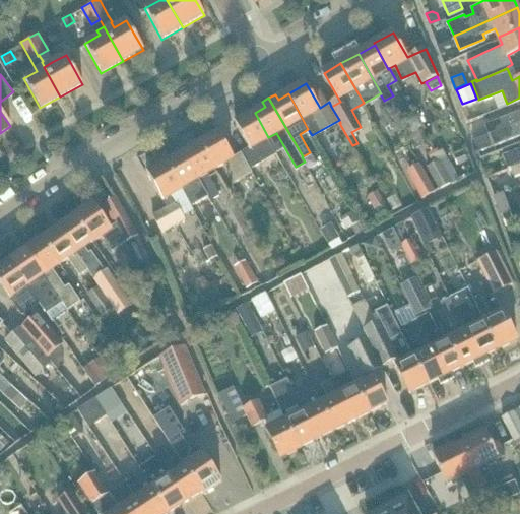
[(519,119),(519,107),(483,122),(489,132),(519,119)]
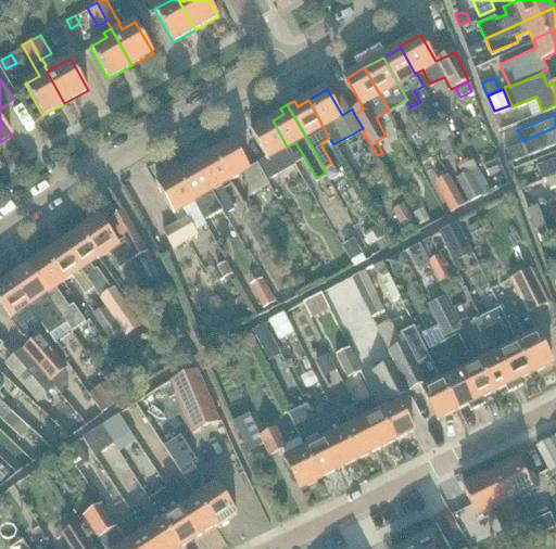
[(287,147),(273,120),(253,131),(266,154),(256,160),(257,161),(267,178),(295,162),(287,147)]
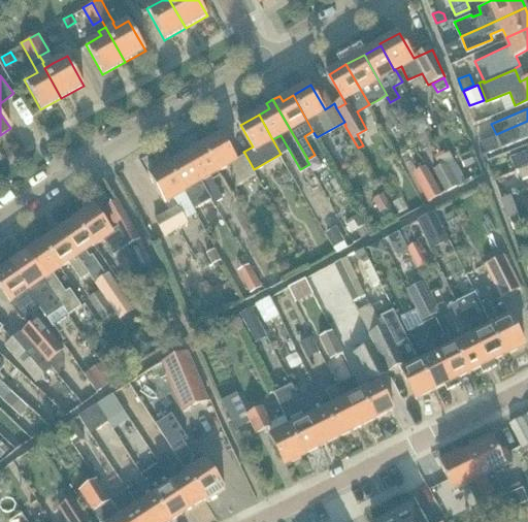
[(425,116),(414,122),(420,132),(431,126),(425,116)]
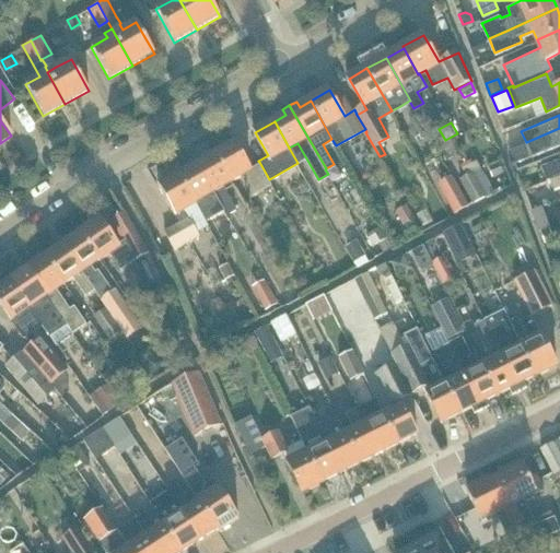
[(559,128),(526,142),(531,154),(559,143),(559,128)]
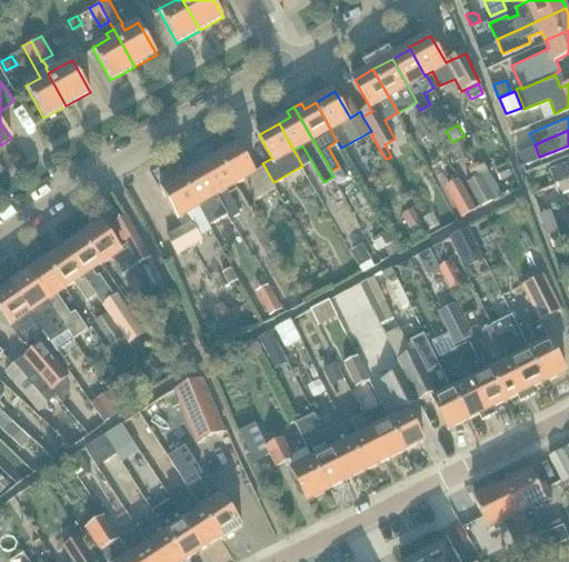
[(263,164),(255,170),(240,144),(221,157),(236,182),(245,178),(256,197),(276,186),(273,182),(263,164)]
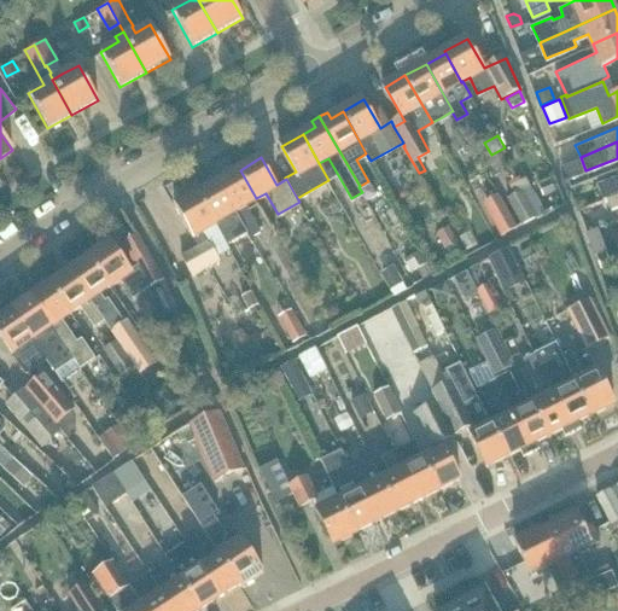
[(246,204),(256,198),(240,170),(228,176),(225,170),(216,175),(242,220),(248,231),(250,236),(251,234),(261,228),(246,204)]
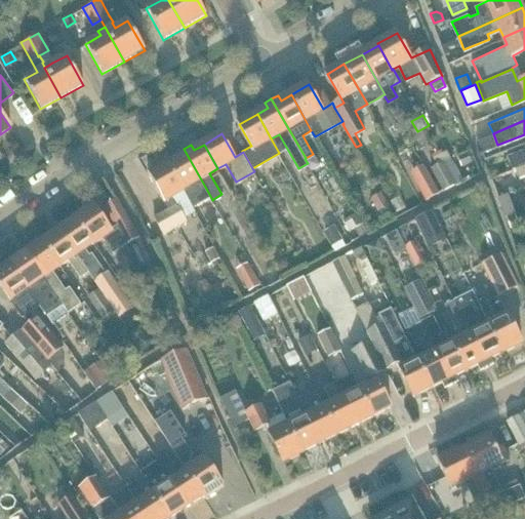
[(524,147),(507,154),(512,168),(515,167),(516,168),(524,163),(524,147)]
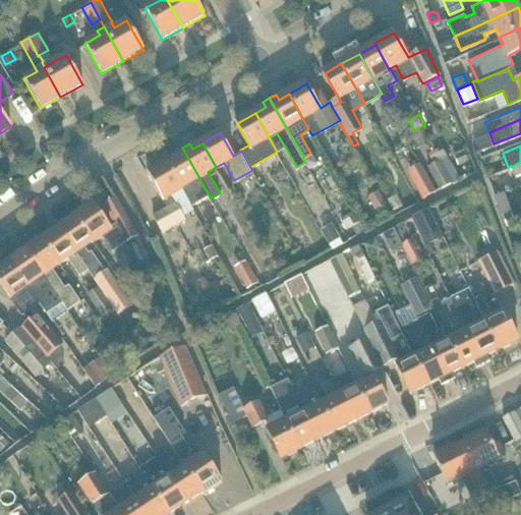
[(179,156),(169,162),(188,194),(193,204),(209,194),(204,185),(182,148),(176,151),(179,156)]
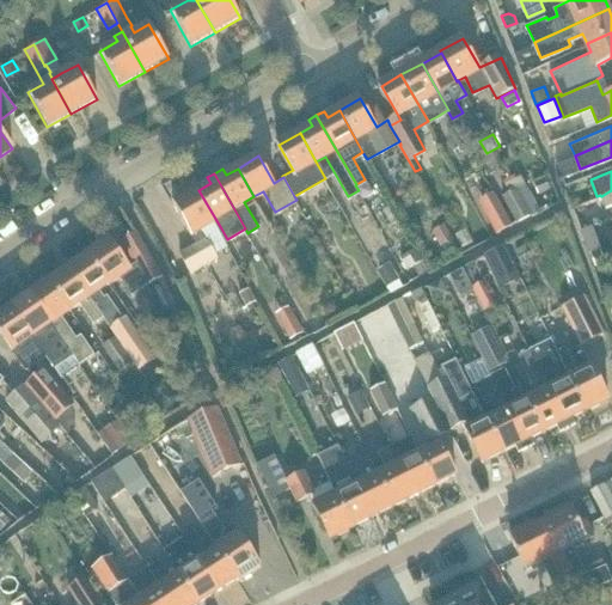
[(544,175),(533,179),(537,190),(548,185),(544,175)]
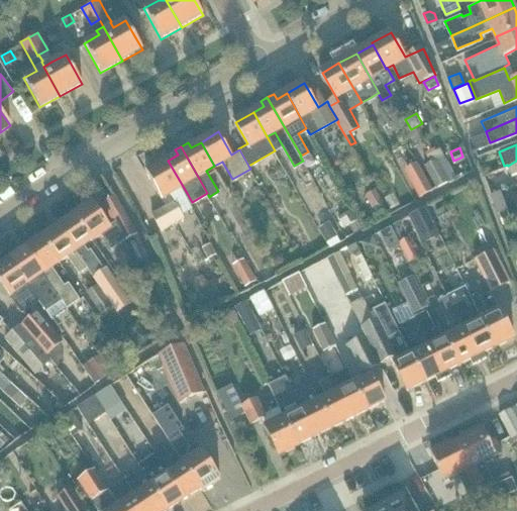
[(449,179),(448,178),(439,162),(436,157),(424,164),(436,185),(449,179)]
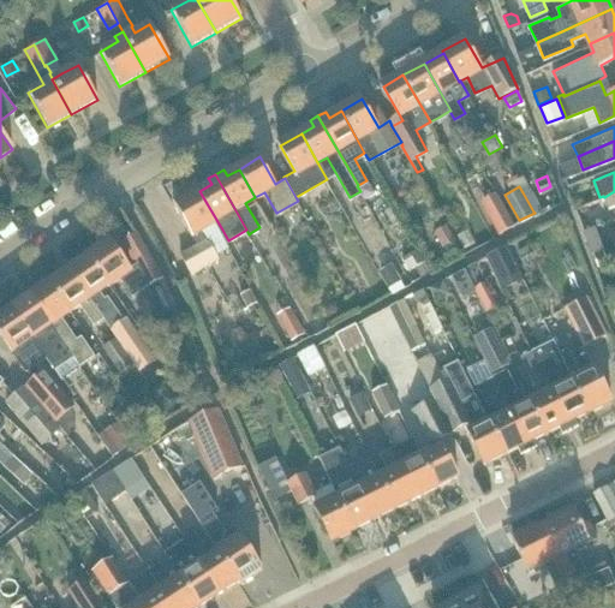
[(523,192),(533,212),(542,207),(531,188),(523,192)]
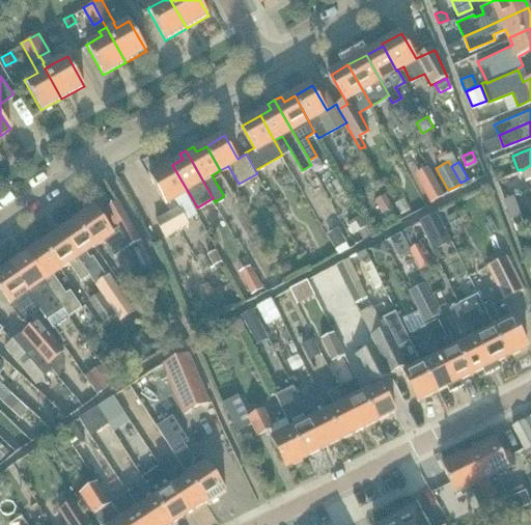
[(178,206),(192,198),(172,165),(171,164),(169,165),(166,165),(157,170),(156,173),(150,176),(169,210),(156,218),(165,235),(187,222),(178,206)]
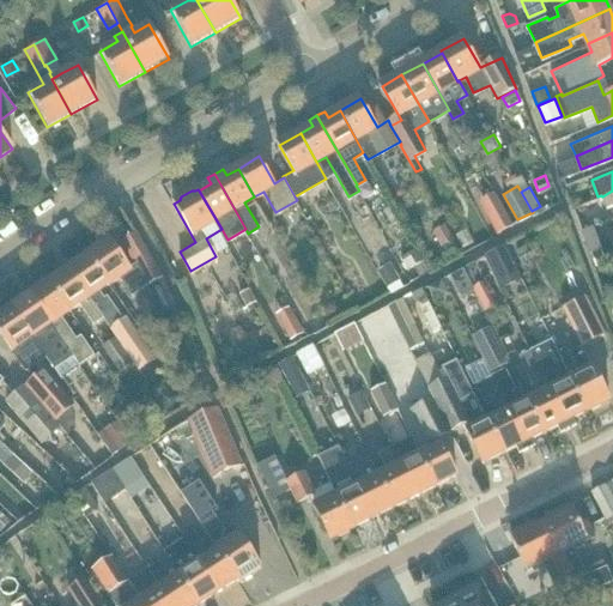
[(612,191),(602,197),(606,206),(612,202),(612,191)]
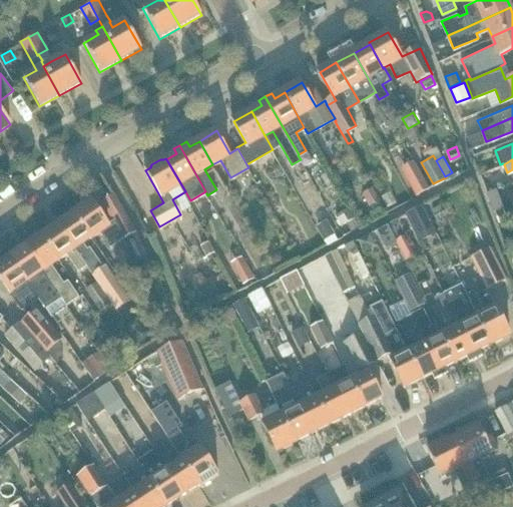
[(404,173),(416,193),(429,185),(418,166),(404,173)]
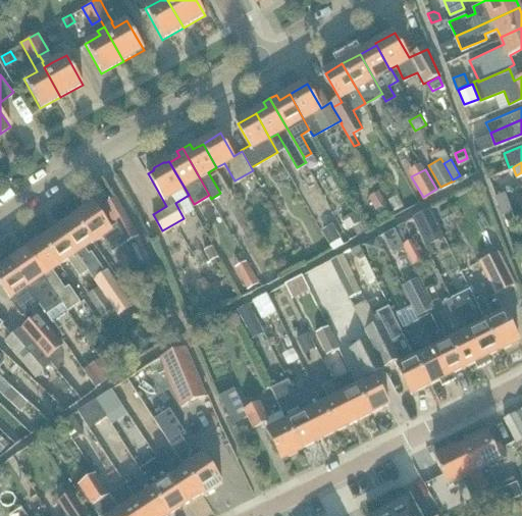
[(379,190),(370,195),(376,206),(385,201),(379,190)]
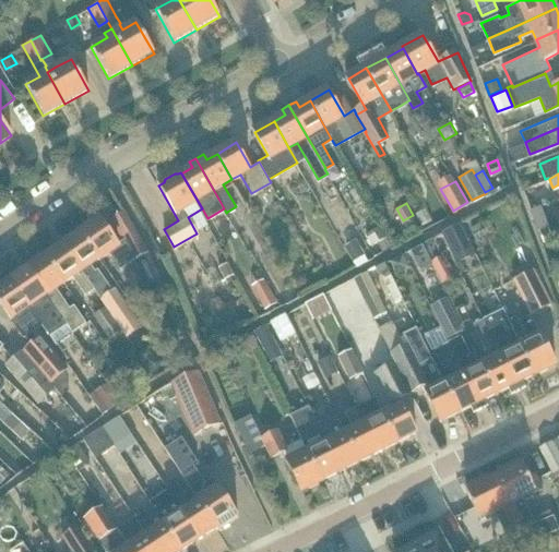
[(100,259),(109,252),(120,266),(135,255),(137,256),(146,250),(130,217),(126,206),(109,216),(122,238),(116,242),(99,219),(81,231),(82,232),(99,258),(100,259)]
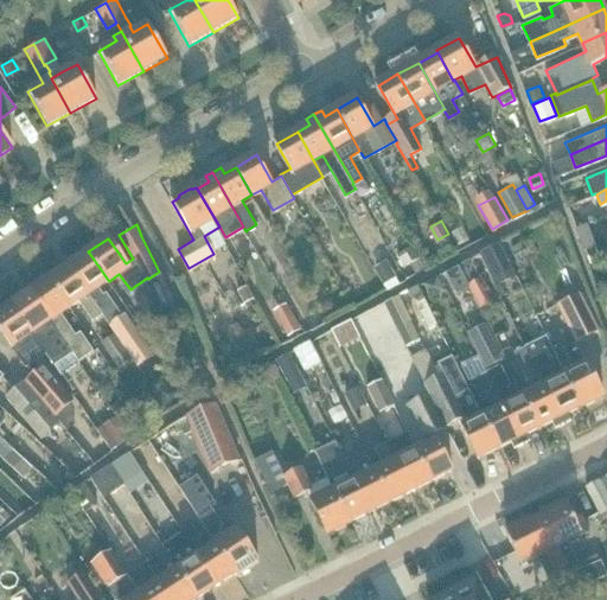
[(500,240),(479,250),(493,279),(515,269),(500,240)]
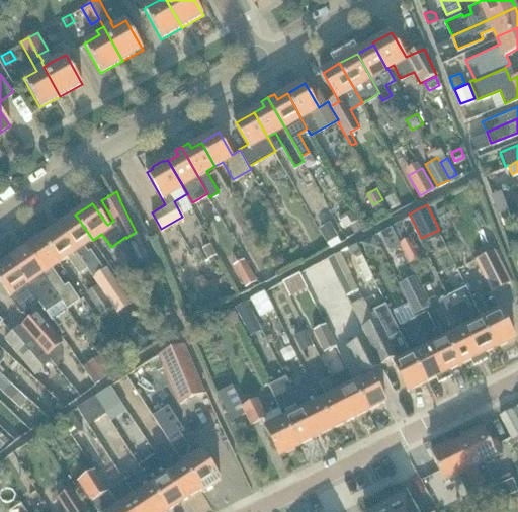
[(443,205),(436,209),(442,223),(450,218),(443,205)]
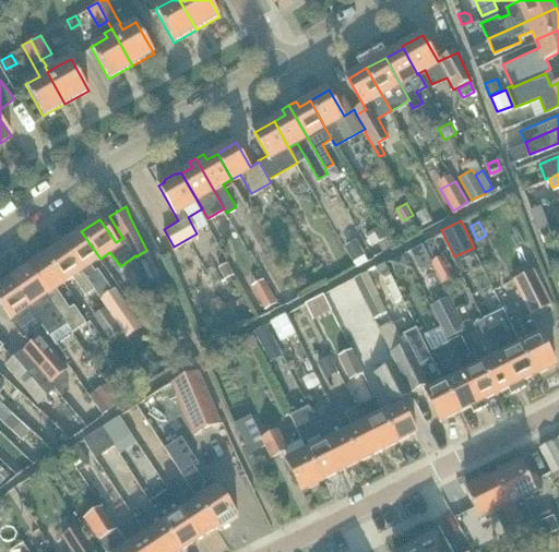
[(544,240),(552,237),(548,225),(539,228),(544,240)]
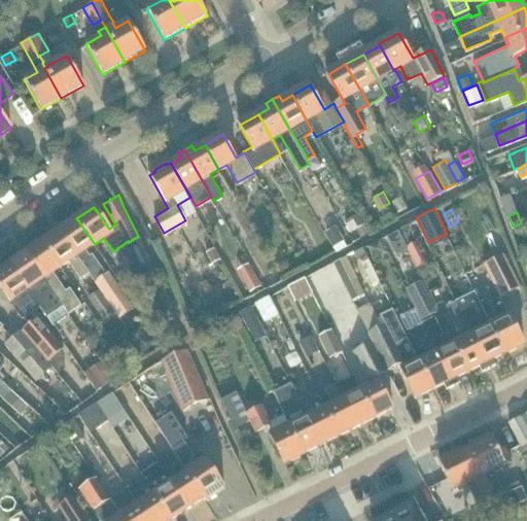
[(348,219),(357,238),(370,232),(359,213),(348,219)]
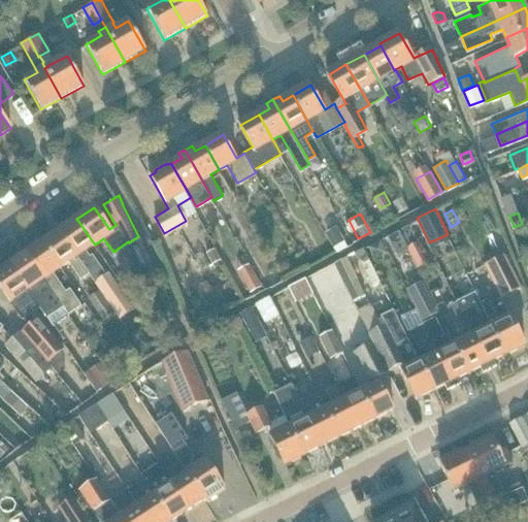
[(86,250),(94,243),(77,220),(67,226),(64,221),(57,226),(89,271),(95,281),(95,282),(119,316),(133,305),(109,270),(106,272),(92,253),(90,254),(86,250)]
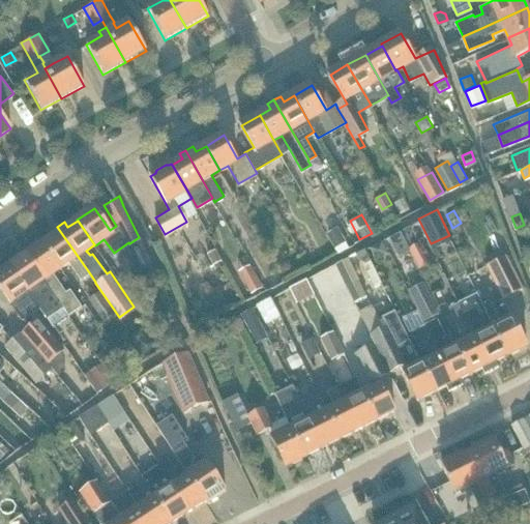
[(410,249),(419,266),(431,261),(420,240),(419,241),(410,224),(400,229),(401,230),(410,249)]
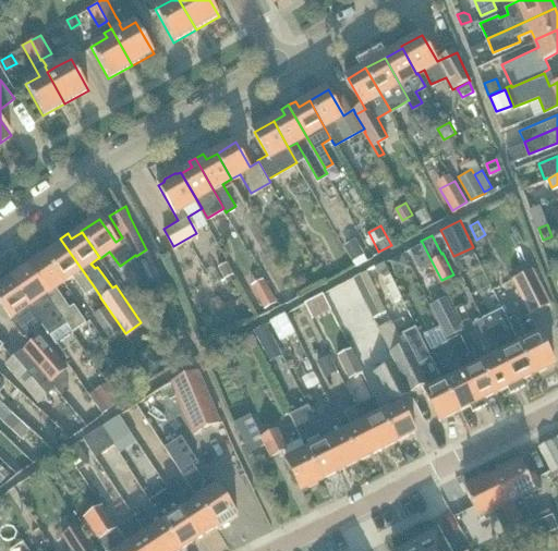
[(85,293),(94,286),(60,239),(55,243),(58,248),(47,256),(64,281),(73,276),(85,293)]
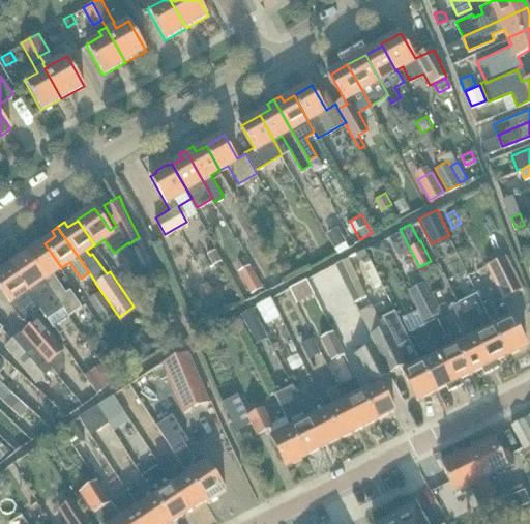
[(346,239),(340,229),(329,234),(335,245),(346,239)]
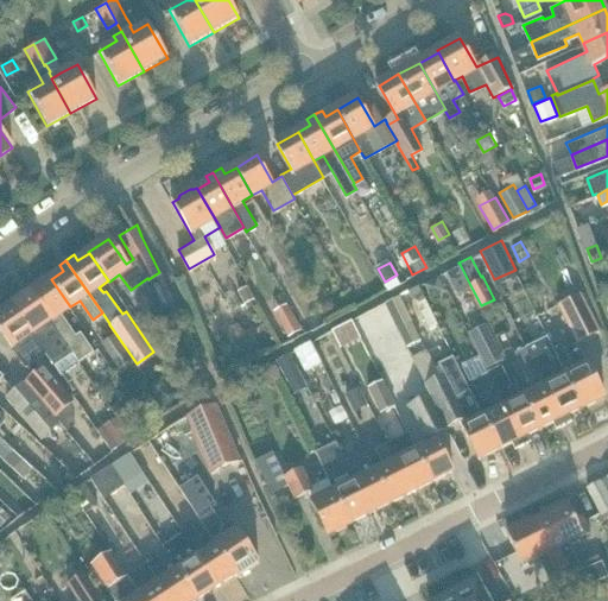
[(460,264),(447,271),(457,291),(470,285),(460,264)]
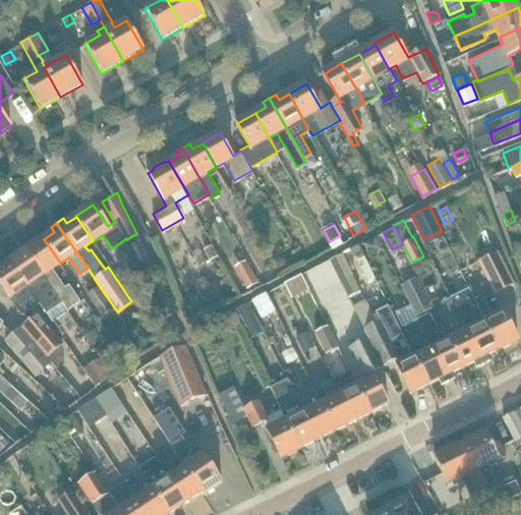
[(375,234),(363,241),(369,253),(382,246),(375,234)]
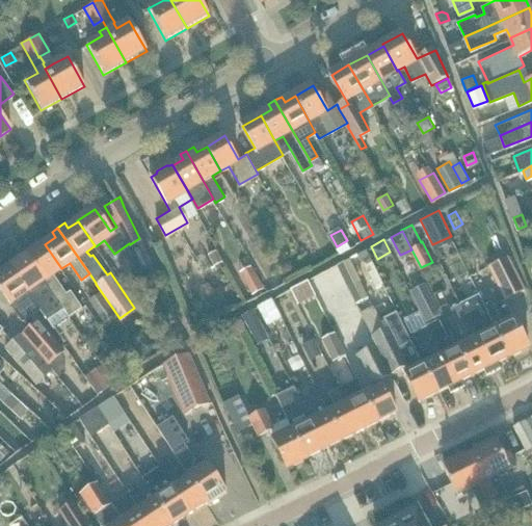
[(54,273),(61,268),(45,244),(28,256),(44,281),(63,308),(69,315),(82,306),(71,289),(67,292),(54,273)]
